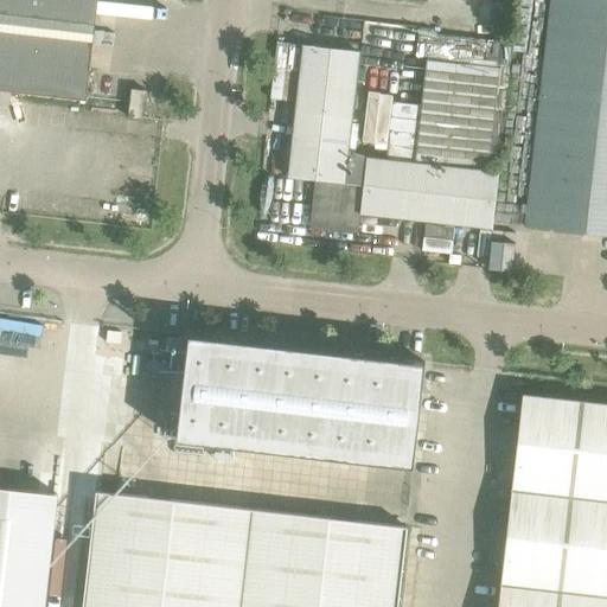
[(0,0),(0,90),(88,100),(97,0),(0,0)]
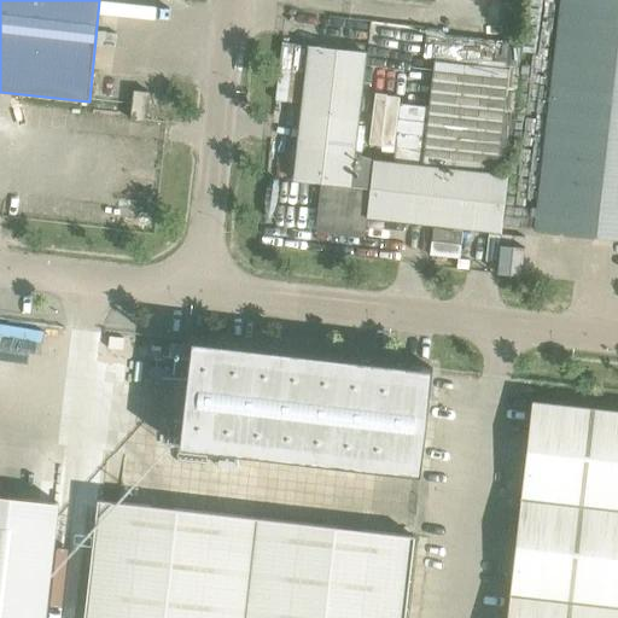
[(617,0),(559,0),(534,229),(617,238),(617,0)]
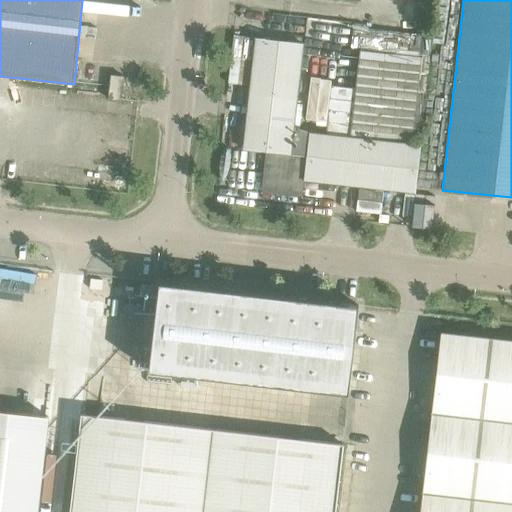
[(242,149),(266,152),(261,192),(301,196),(303,180),(415,193),(420,145),(308,132),(306,156),(290,155),(302,43),(254,38),(242,149)]
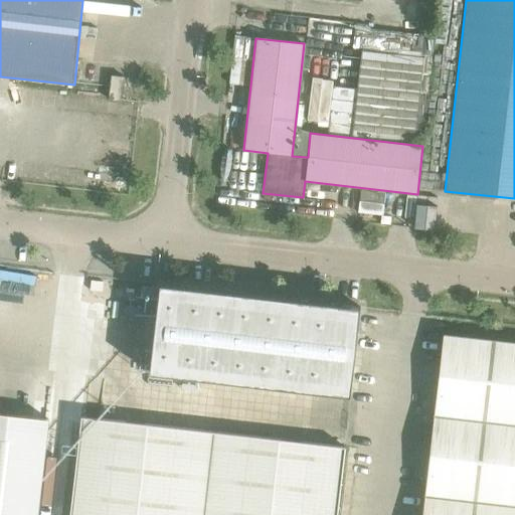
[(108,100),(122,101),(125,76),(111,75),(108,100)]
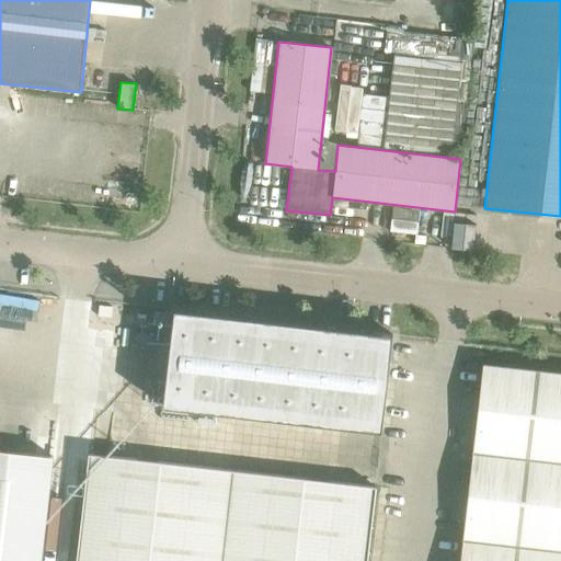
[(98,311),(107,311),(109,302),(99,301),(98,311)]
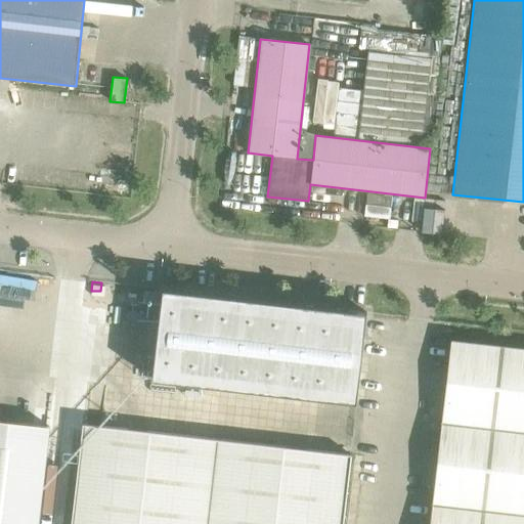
[(355,403),(365,312),(162,289),(151,380),(355,403)]
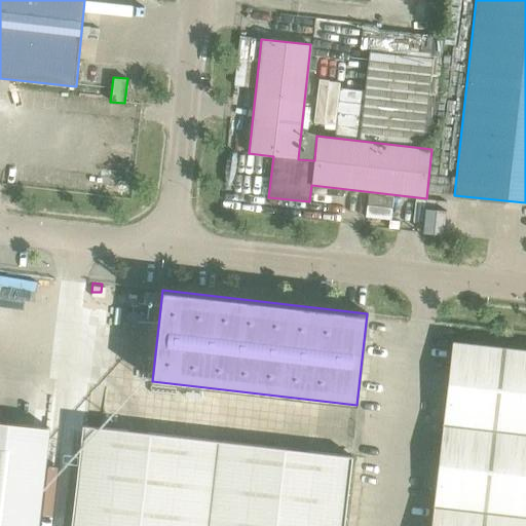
[(525,525),(525,349),(452,341),(430,525),(525,525)]
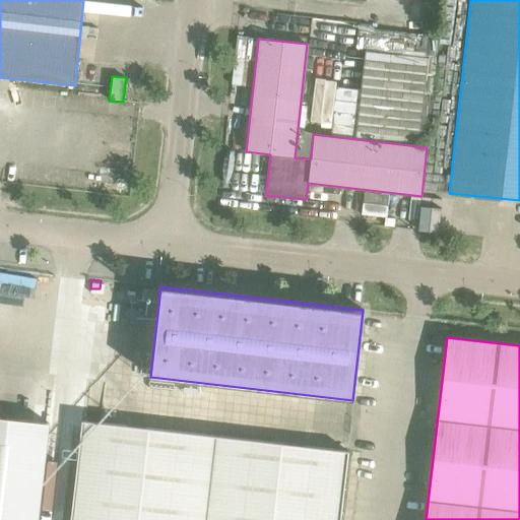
[(0,519),(37,519),(48,424),(0,417),(0,519)]
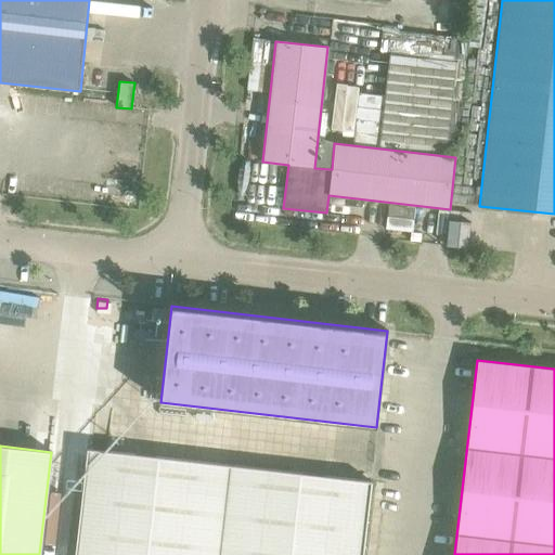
[(74,554),(362,554),(371,481),(87,449),(74,554)]
